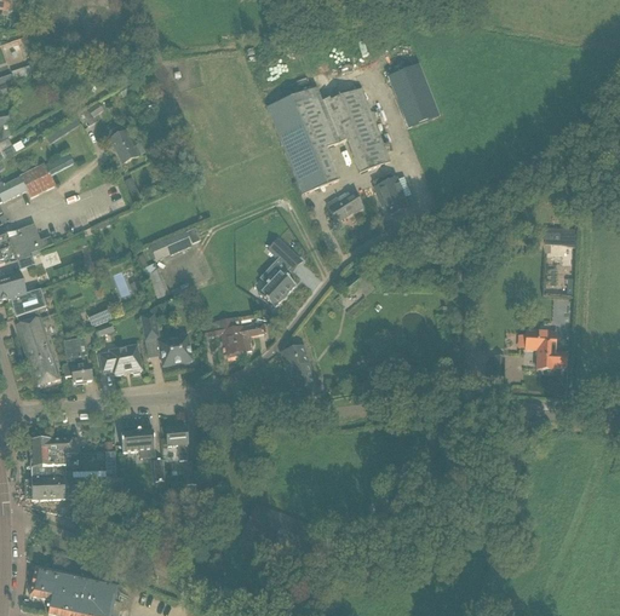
[(419,64),(388,76),(407,127),(438,115),(419,64)]
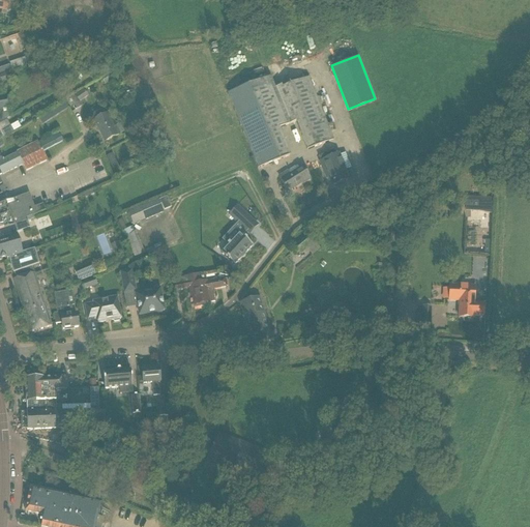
[(8,68),(23,64),(21,58),(0,63),(0,81),(11,78),(8,68)]
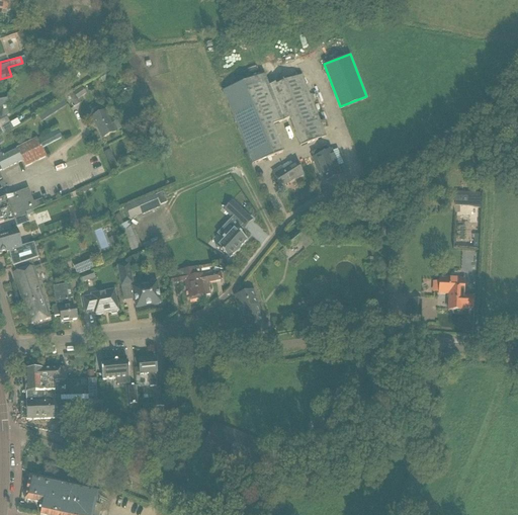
[(269,85),(244,95),(239,82),(224,88),(252,162),(282,150),(272,122),(289,116),(300,144),(325,134),(301,73),(276,83),(275,81),(269,84),(269,85)]
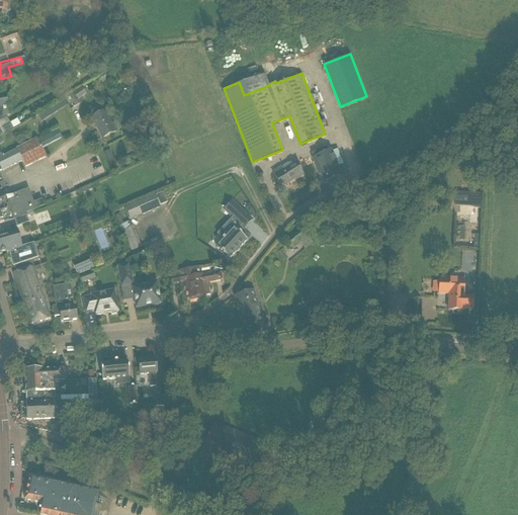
[(82,85),(73,91),(77,98),(86,91),(82,85)]
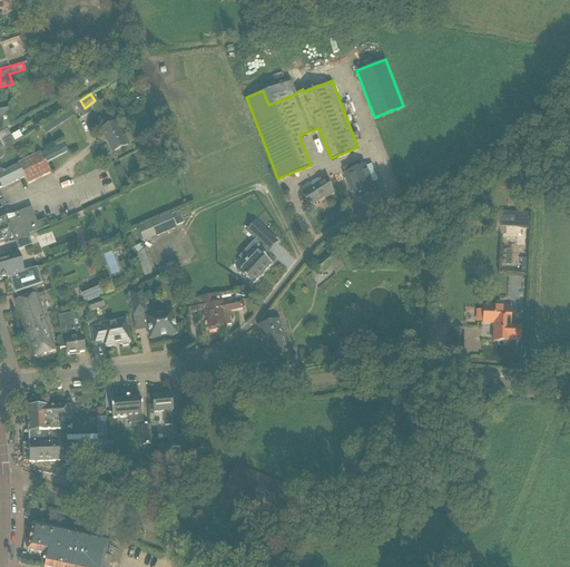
[(80,100),(79,99),(74,103),(81,116),(88,111),(85,108),(80,100)]
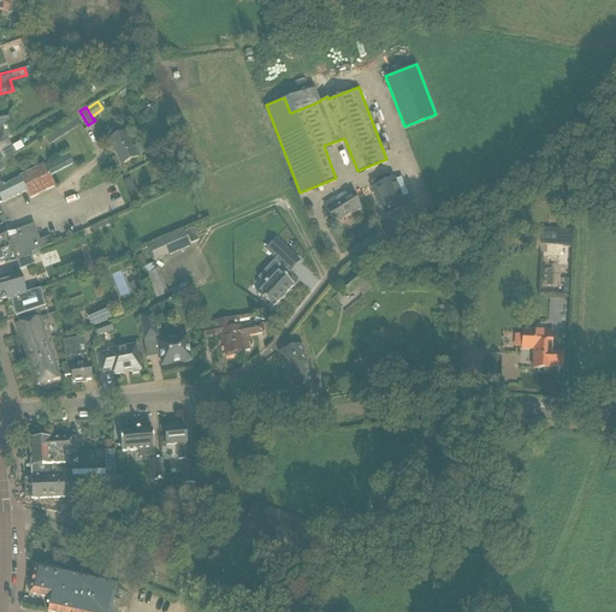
[(49,142),(81,123),(75,114),(45,134),(49,142)]
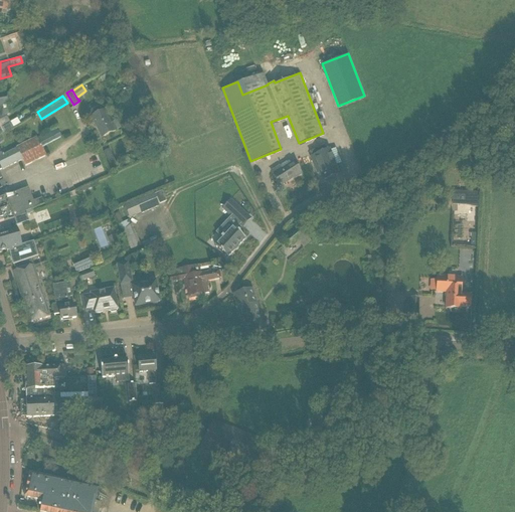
[(102,135),(111,131),(116,128),(112,121),(110,121),(104,109),(99,111),(96,106),(95,106),(86,111),(89,117),(92,115),(97,124),(99,127),(98,127),(102,135)]
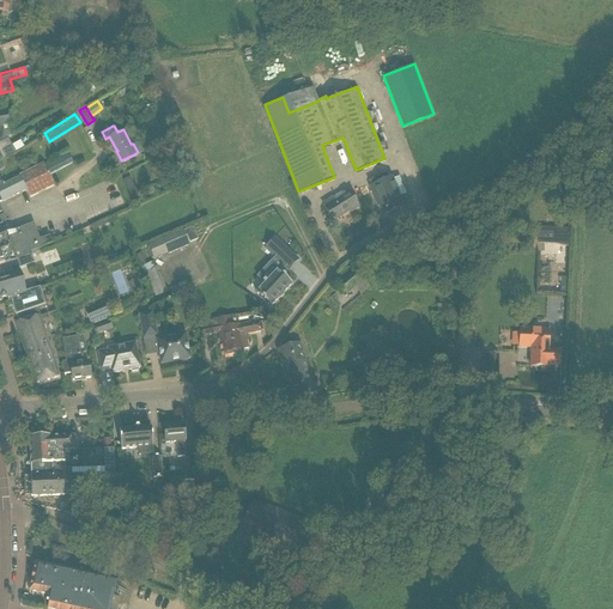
[(0,139),(11,134),(7,128),(0,132),(0,139)]
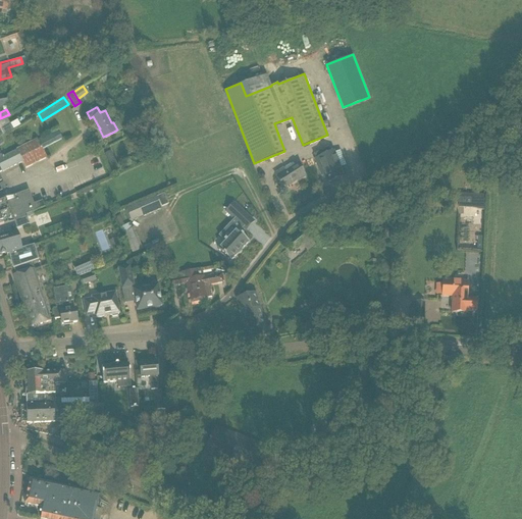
[(0,135),(4,133),(1,127),(10,122),(7,116),(0,119),(0,135)]
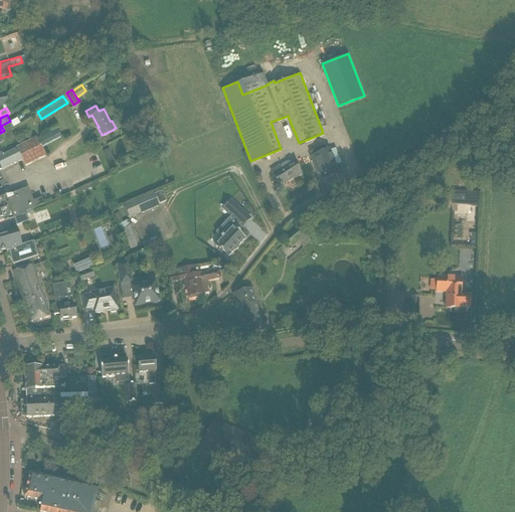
[(25,164),(45,154),(40,145),(61,135),(56,126),(36,136),(0,154),(0,163),(2,167),(22,157),(25,164)]
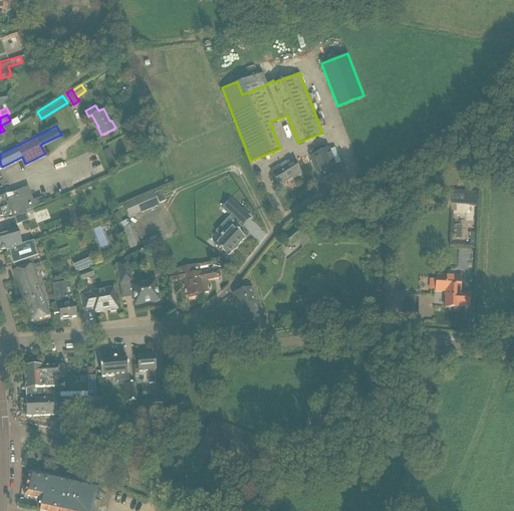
[(323,144),(309,150),(311,155),(310,155),(314,166),(316,165),(321,178),(337,171),(334,164),(341,161),(335,146),(328,149),(328,148),(325,149),(323,144)]
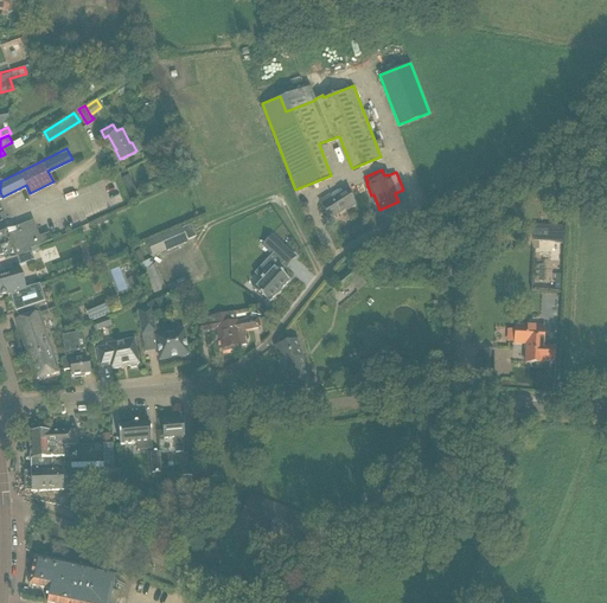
[(328,194),(319,199),(331,217),(346,206),(347,207),(355,203),(346,188),(331,198),(328,194)]
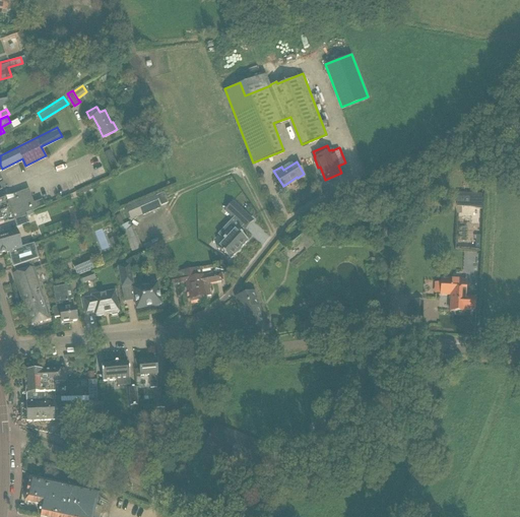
[(36,207),(37,207),(45,204),(42,198),(34,201),(28,187),(0,197),(0,223),(13,218),(25,214),(26,214),(25,212),(31,209),(37,208),(36,207)]
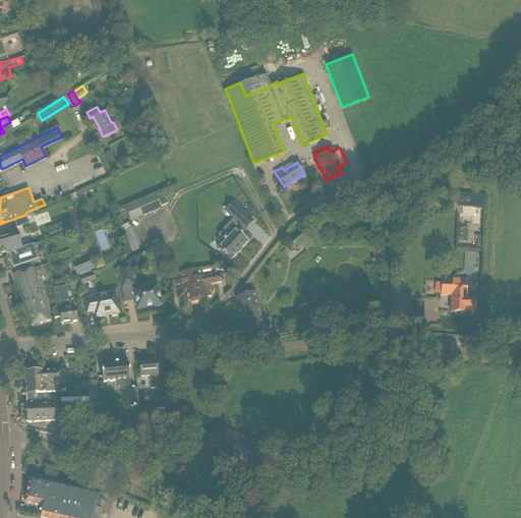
[(130,218),(161,205),(156,193),(126,207),(130,218)]
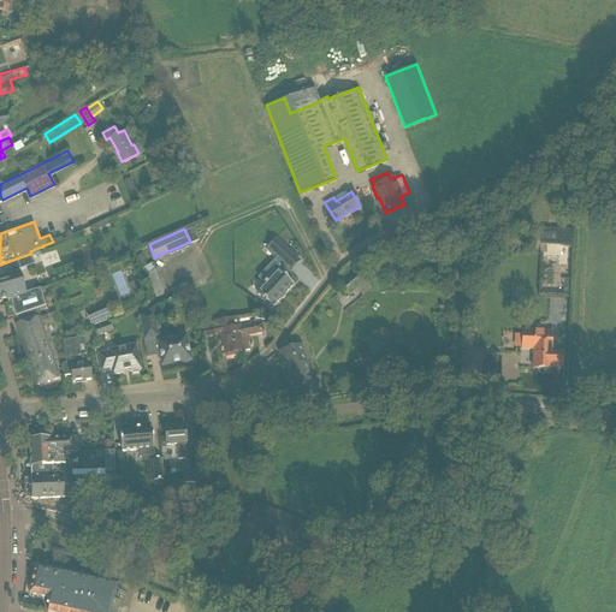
[(542,231),(542,243),(558,243),(570,247),(572,232),(542,231)]
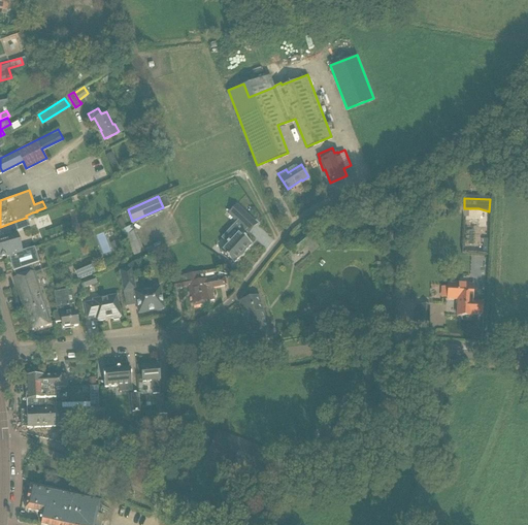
[(237,231),(221,250),(233,261),(252,241),(242,233),(246,228),(240,222),(249,214),(236,202),(228,211),(236,220),(231,226),(237,231)]
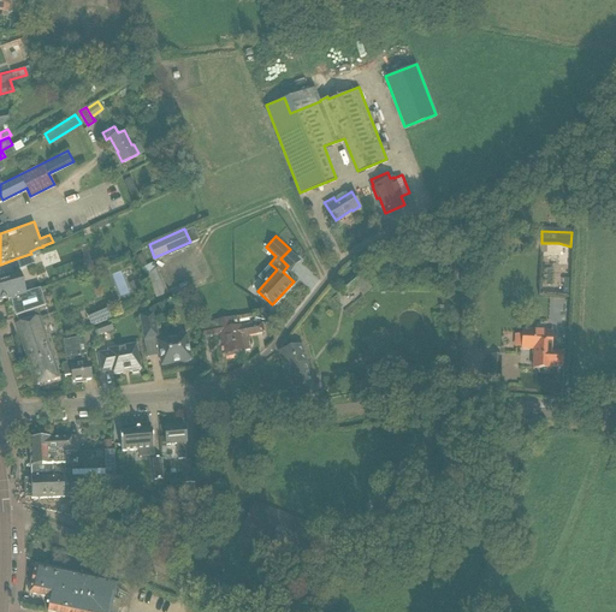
[(172,284),(205,269),(193,243),(160,256),(172,284)]
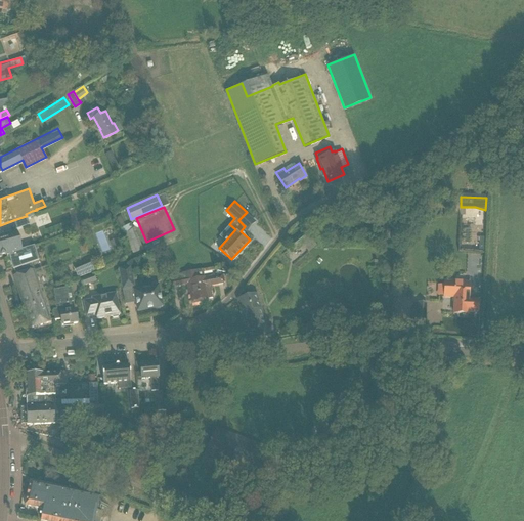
[(143,247),(131,220),(124,224),(120,215),(118,216),(133,252),(143,247)]
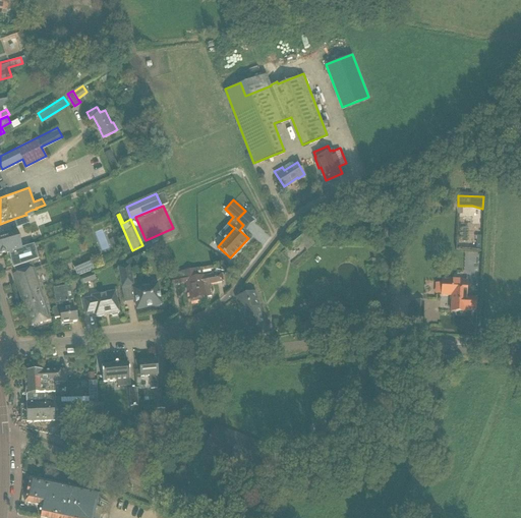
[(21,246),(16,229),(12,231),(10,225),(15,223),(13,219),(0,224),(0,252),(9,250),(13,266),(23,264),(38,257),(34,243),(21,246)]
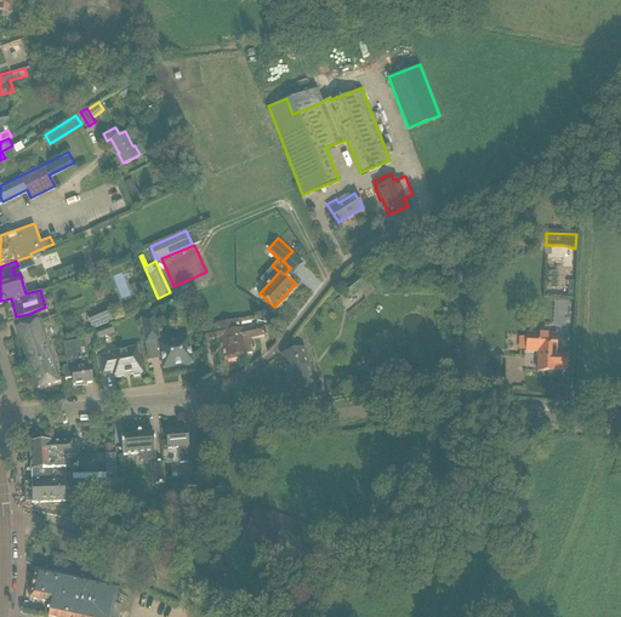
[(366,279),(360,270),(342,286),(348,295),(366,279)]
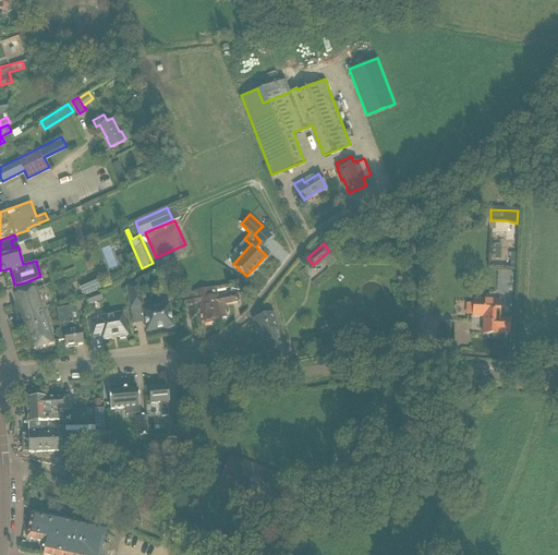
[(213,267),(214,278),(228,276),(227,266),(213,267)]
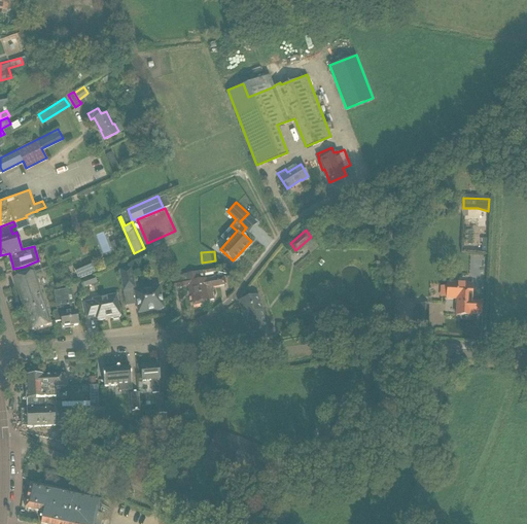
[(78,278),(95,271),(91,259),(73,267),(78,278)]
